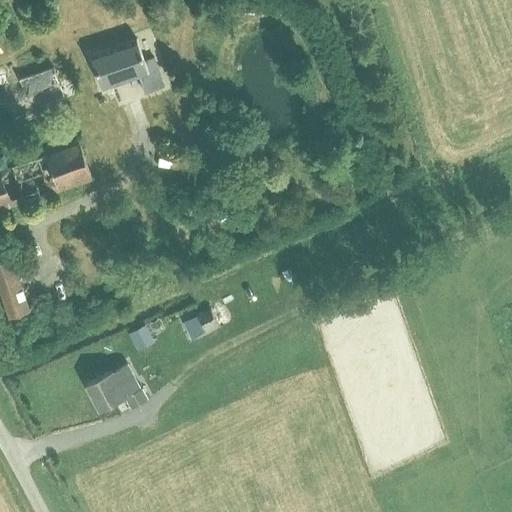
[(141,76),(147,93),(165,88),(155,58),(146,61),(139,39),(93,55),(104,88),(141,76)]
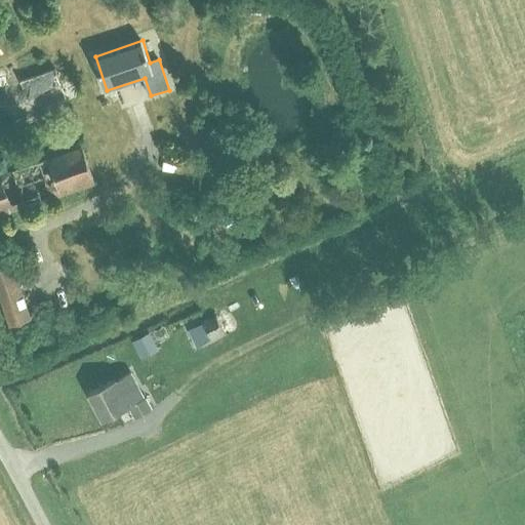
[(0,87),(0,122),(67,101),(56,70),(0,87)]
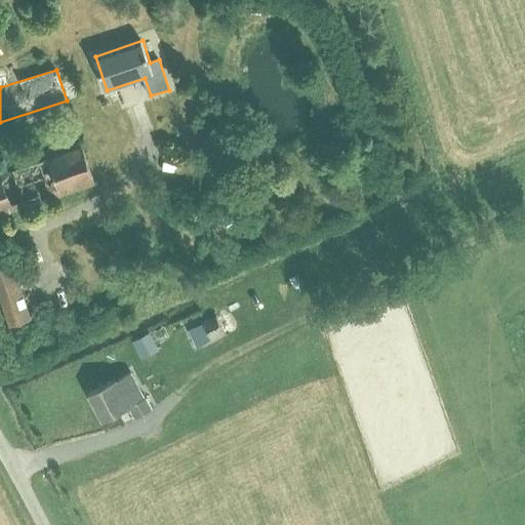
[(0,175),(0,215),(94,185),(83,149),(0,175)]
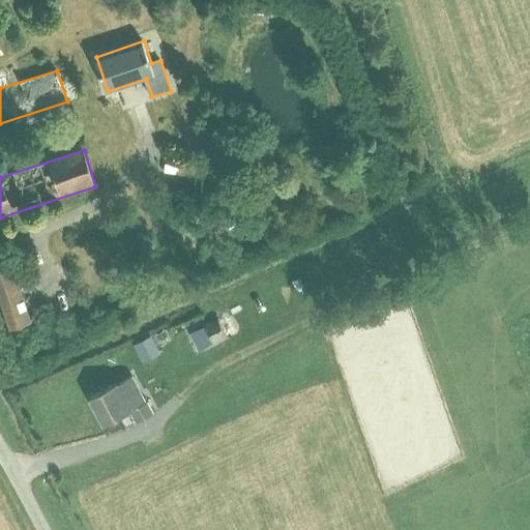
[(0,268),(0,300),(9,329),(30,323),(10,265),(0,268)]
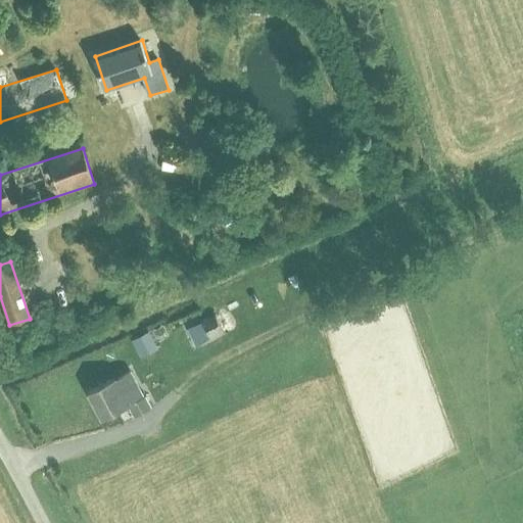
[(135,417),(153,408),(146,395),(144,396),(130,370),(89,393),(103,420),(129,406),(135,417)]
